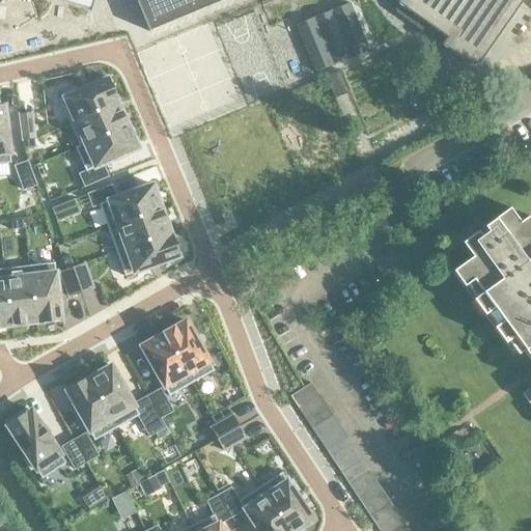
[(62,0),(63,0),(91,8),(90,11),(92,11),(95,0),(134,0),(148,31),(223,0),(62,0)]
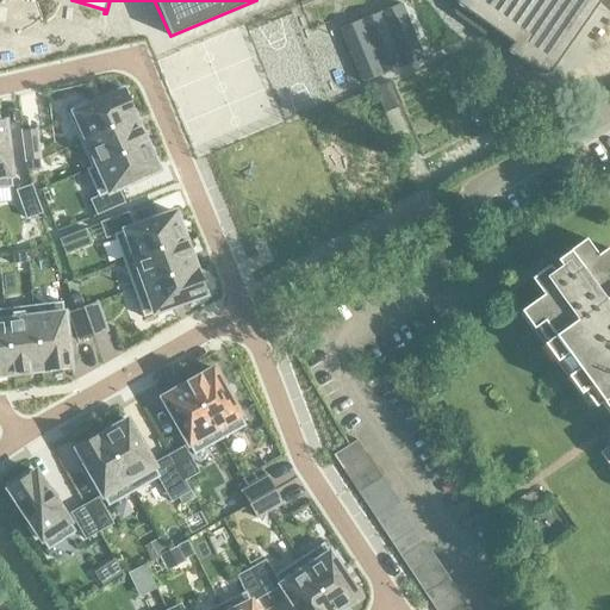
[(456,0),(455,4),(454,5),(453,7),(453,10),(454,11),(454,13),(455,14),(458,17),(462,8),(511,43),(506,51),(536,73),(537,74),(540,74),(542,75),(546,74),(548,73),(549,72),(552,70),(553,67),(599,0),(456,0)]
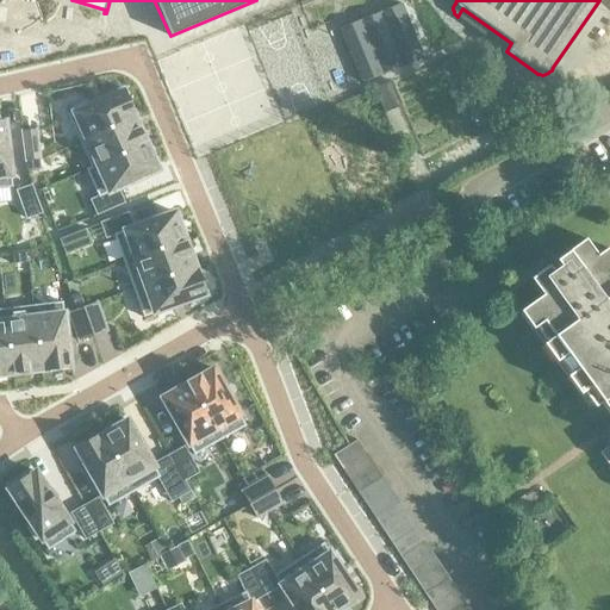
[(400,4),(340,29),(362,82),(403,67),(396,48),(416,39),(400,4)]
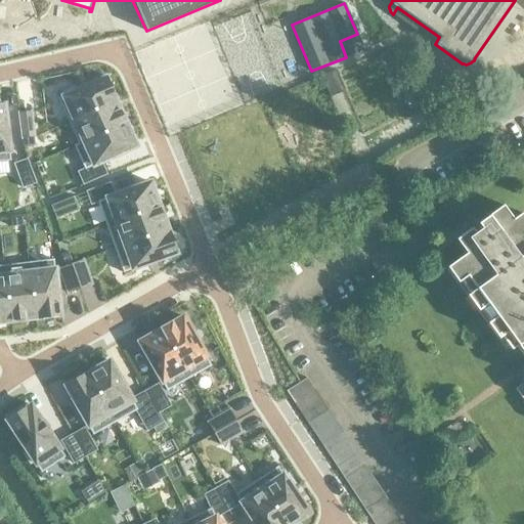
[(335,70),(320,76),(330,97),(344,90),(335,70)]
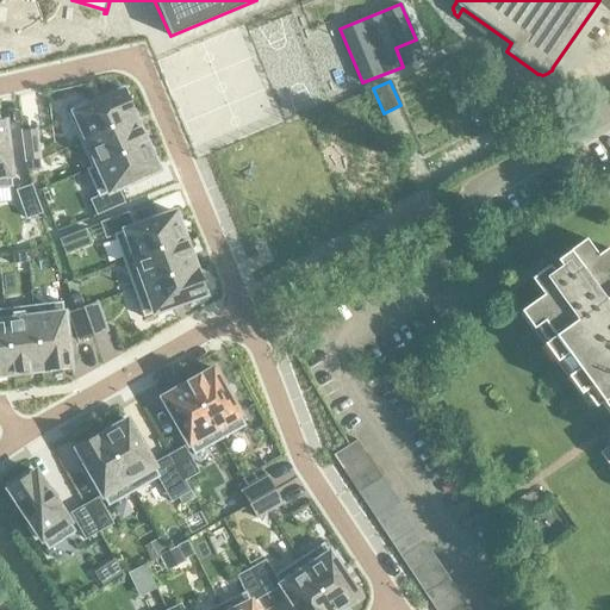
[(124,87),(70,111),(83,139),(135,117),(134,113),(136,112),(124,87)]
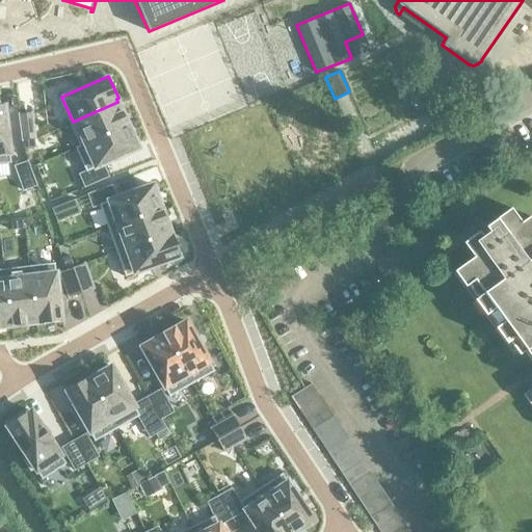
[(117,102),(73,122),(83,145),(128,126),(117,102)]
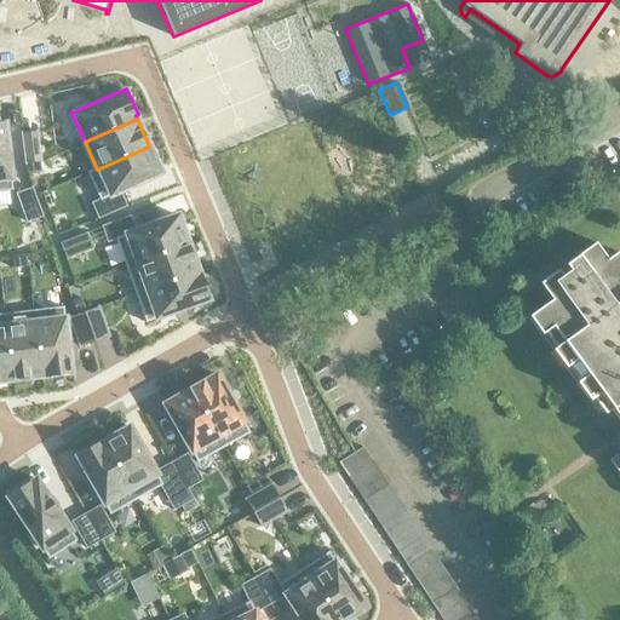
[(0,181),(12,179),(5,121),(0,121),(0,181)]
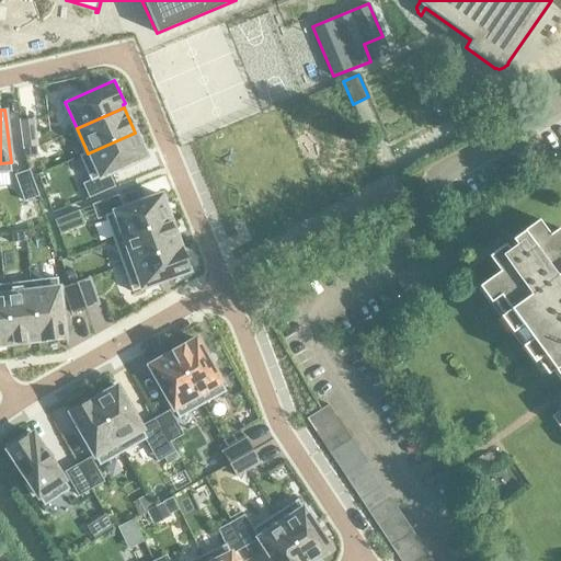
[(36,147),(33,118),(20,121),(24,157),(36,156),(36,147)]
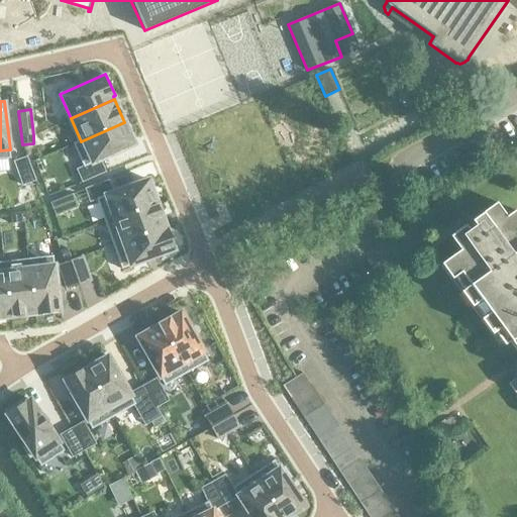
[(124,122),(81,141),(75,144),(86,168),(101,162),(135,145),(124,122)]
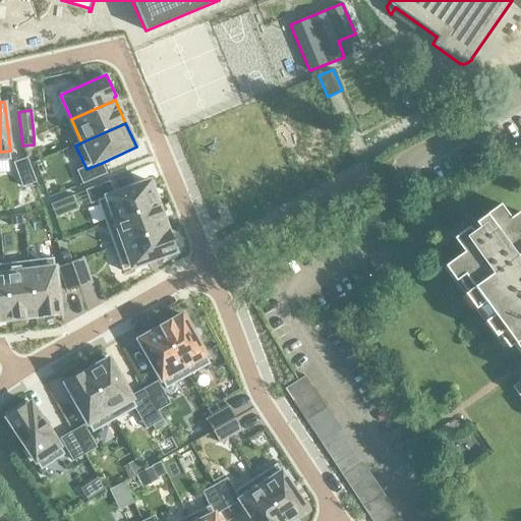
[(27,159),(14,164),(23,188),(36,184),(27,159)]
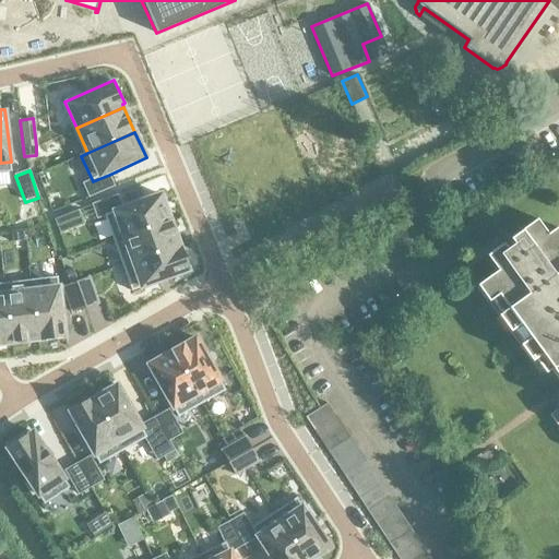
[(93,181),(84,186),(90,198),(115,187),(109,175),(93,181)]
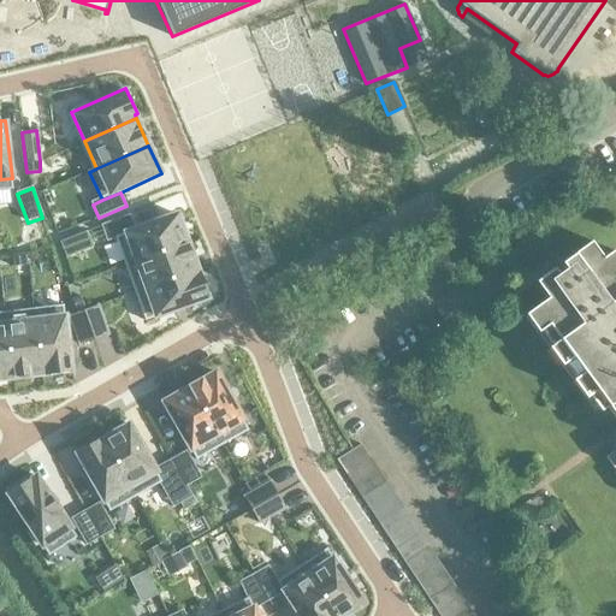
[(135,229),(125,232),(135,261),(187,242),(176,214),(135,229)]
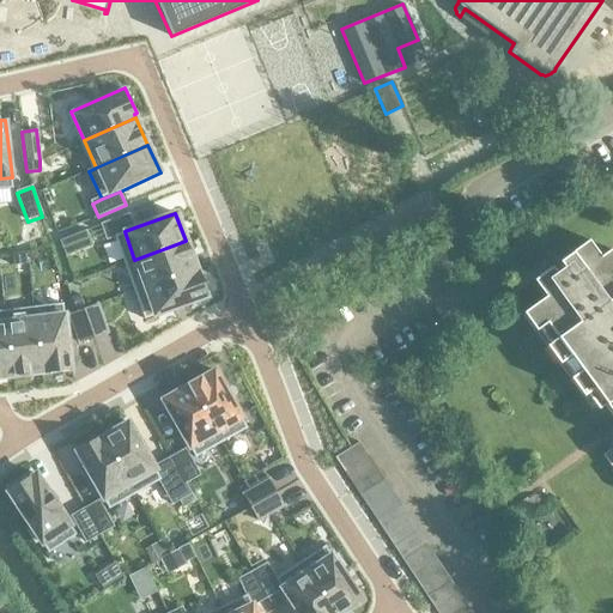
[(129,216),(101,225),(105,238),(125,231),(134,228),(129,216)]
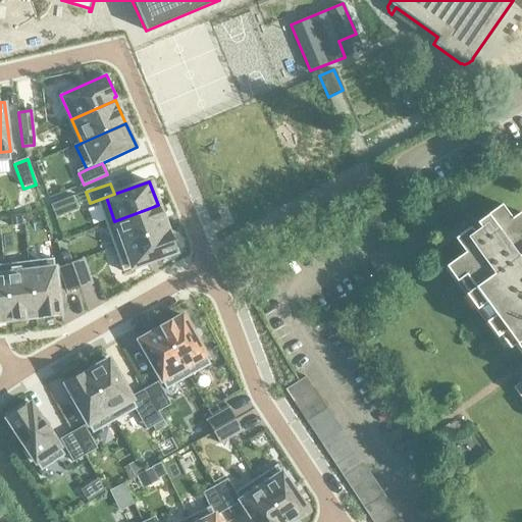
[(417,203),(433,194),(427,186),(412,194),(417,203)]
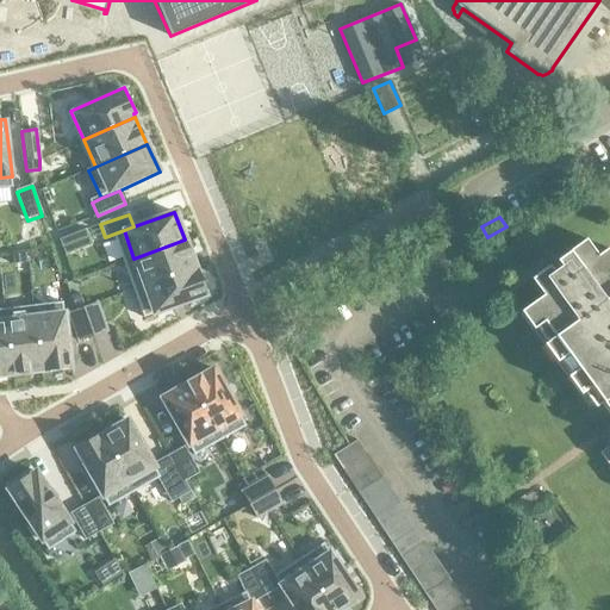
[(530,278),(531,280),(542,296),(518,311),(533,329),(543,322),(554,336),(543,344),(556,362),(567,355),(578,369),(567,377),(580,394),(590,387),(609,412),(609,443),(601,452),(609,465),(609,273),(609,272),(609,251),(607,248),(596,255),(585,238),(554,261),(558,266),(551,272),(547,266),(530,278)]
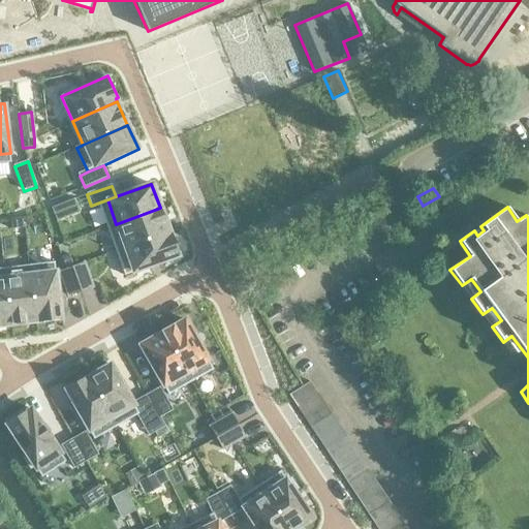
[(160,208),(116,224),(124,247),(168,231),(160,208)]
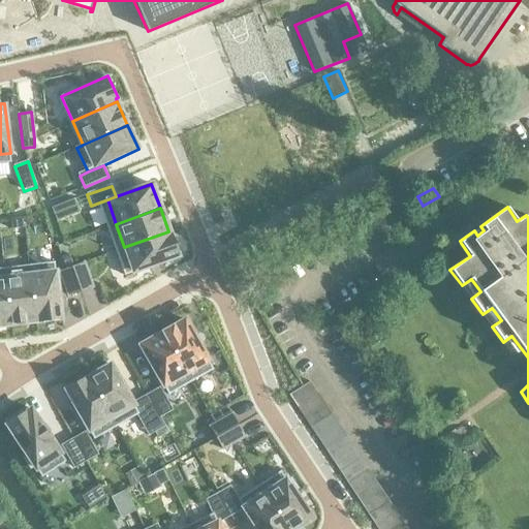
[(168,231),(124,247),(133,272),(135,271),(136,275),(148,271),(146,267),(179,255),(172,234),(169,235),(168,231)]
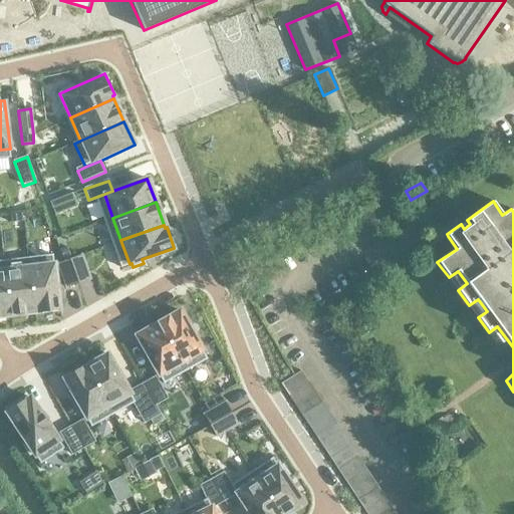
[(69,259),(71,258),(67,247),(59,250),(63,261),(57,263),(66,287),(78,283),(69,259)]
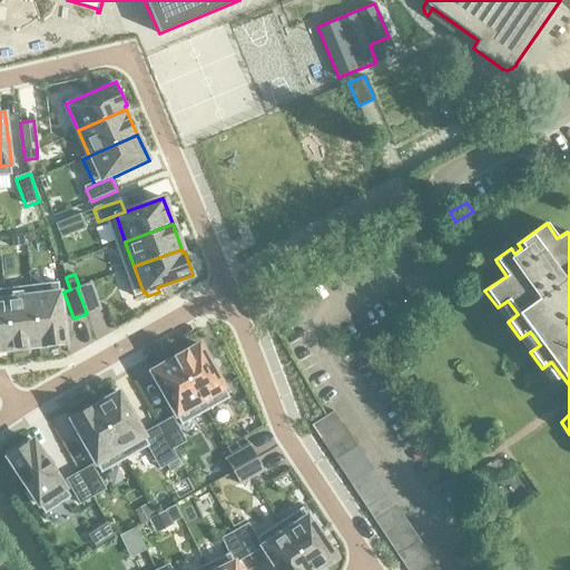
[(77,287),(87,314),(99,310),(90,283),(79,286),(77,287)]
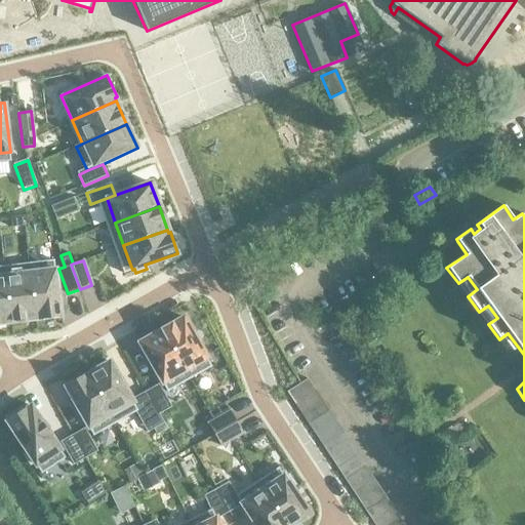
[(54,270),(29,273),(35,319),(38,319),(38,320),(61,318),(54,270)]
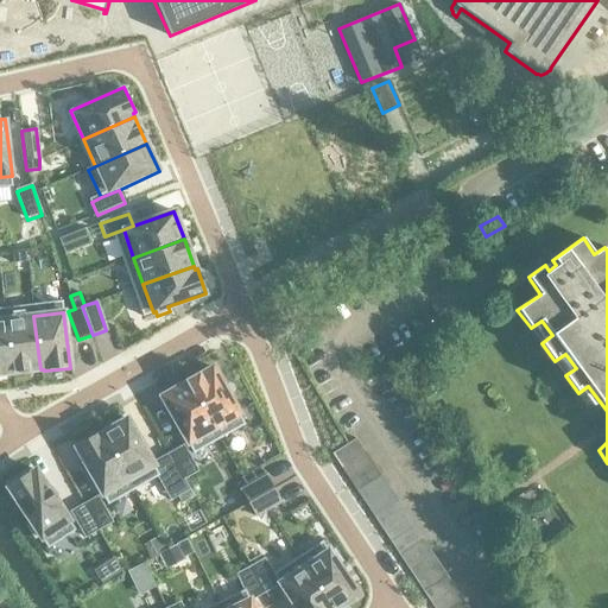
[(33,316),(5,320),(12,373),(40,369),(33,316)]
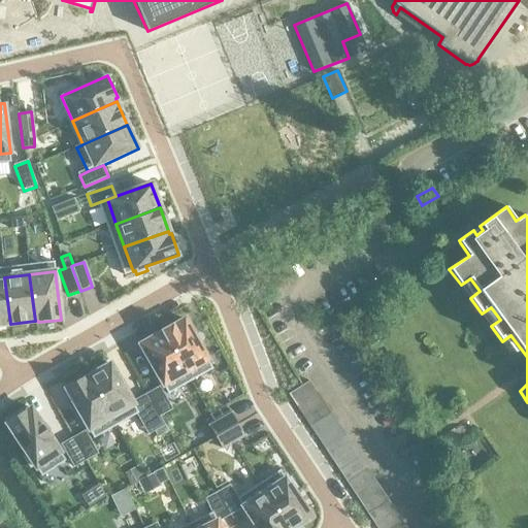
[(0,325),(10,324),(4,277),(0,277),(0,325)]
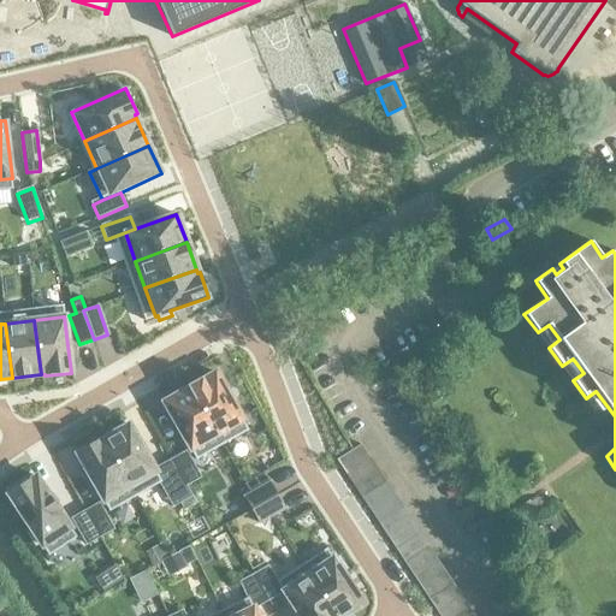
[(201,378),(188,385),(221,445),(248,430),(215,373),(201,380),(201,378)]
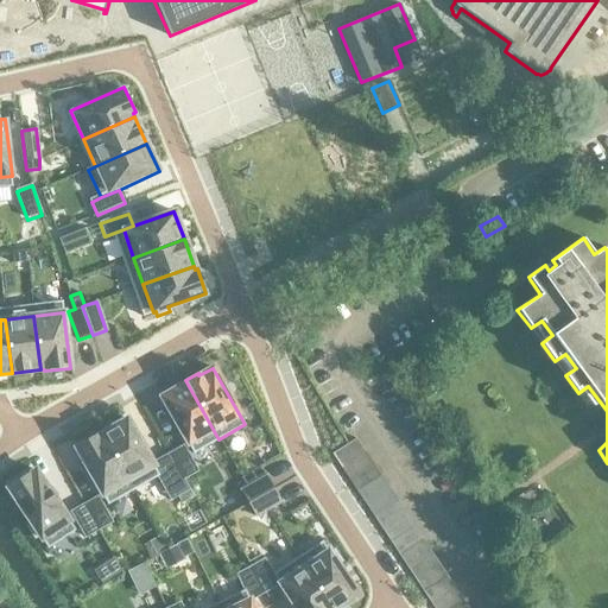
[(185,382),(160,397),(192,454),(219,439),(185,380),(184,381),(185,382)]
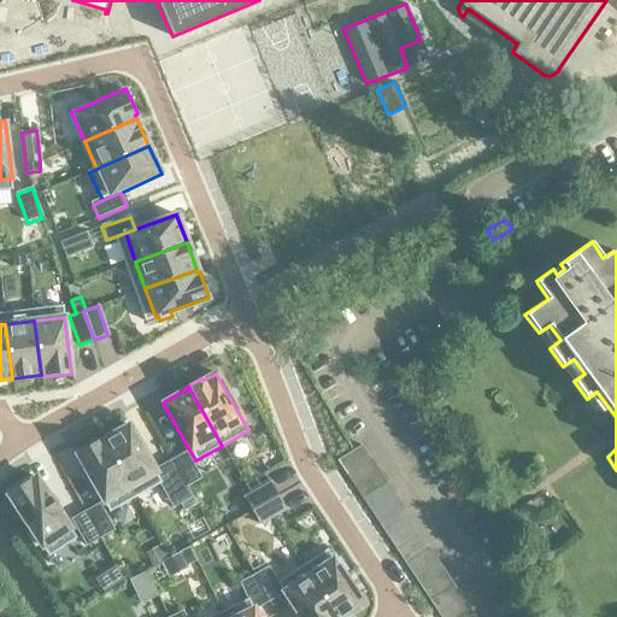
[(128,424),(103,440),(135,497),(160,482),(128,424)]
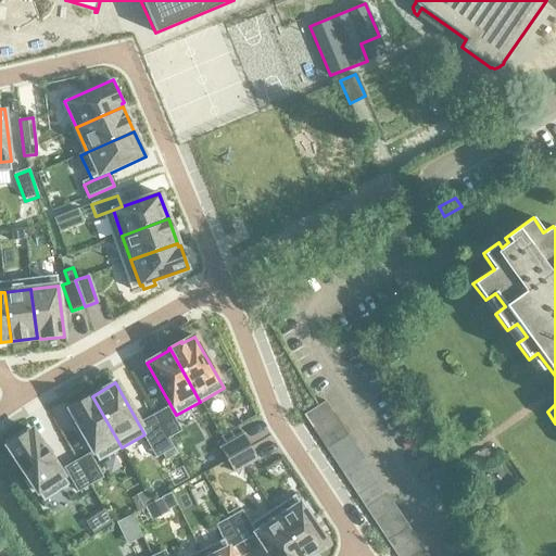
[(88,396),(67,407),(98,462),(122,447),(92,396),(89,397),(88,396)]
